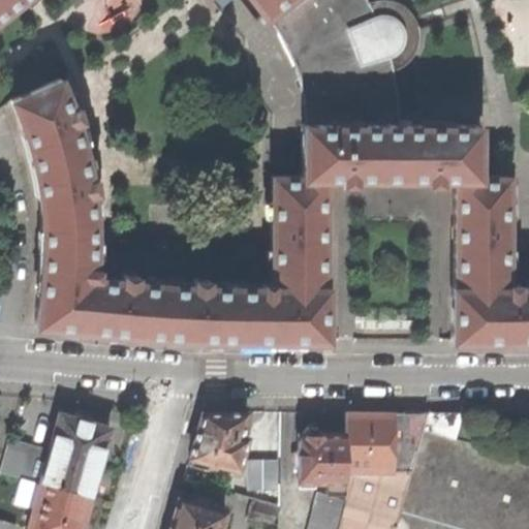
[(0,0),(0,17),(21,0),(252,0),(265,14),(267,13),(289,49),(302,85),(304,124),(398,124),(396,87),(393,75),(387,56),(392,54),(397,50),(400,44),(402,38),(401,32),(399,26),(396,22),(392,18),(386,16),(380,16),(373,17),(366,0),(0,0)]
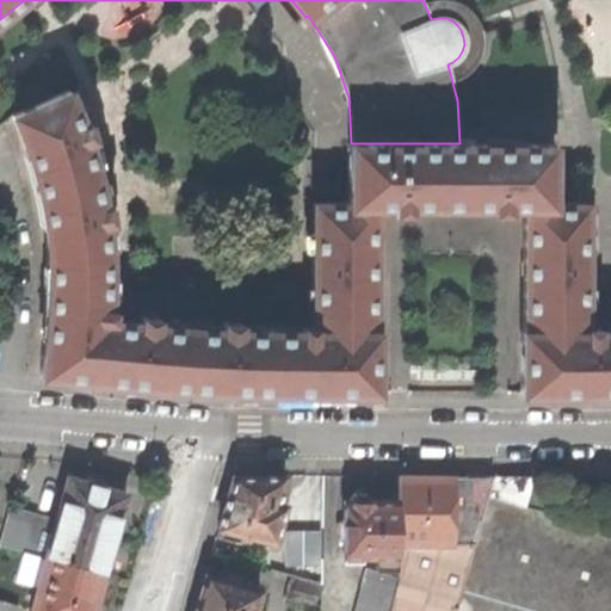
[(71,90),(13,115),(29,156),(32,164),(44,229),(45,239),(47,325),(41,375),(93,380),(155,387),(216,392),(224,392),(321,392),(377,392),(378,329),(375,329),(377,271),(377,204),(349,203),(314,203),(312,326),(301,325),(301,329),(239,326),(240,319),(222,318),(221,325),(155,321),(156,314),(137,313),(137,320),(111,319),(111,308),(106,308),(109,251),(104,222),(111,222),(109,204),(102,205),(97,171),(87,141),(93,139),(88,123),(81,125),(71,90)]
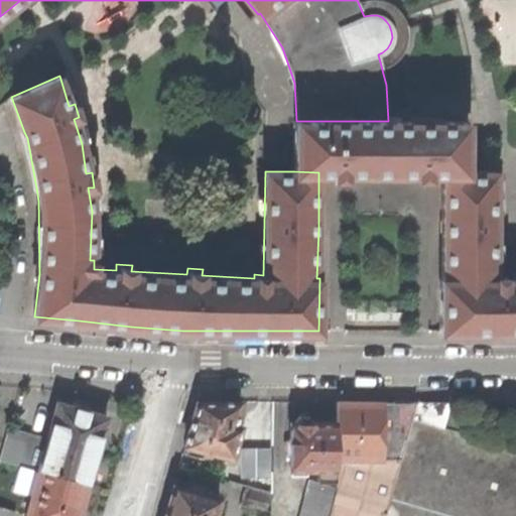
[(294,121),(294,171),(318,172),(332,171),(332,176),(339,177),(347,177),(347,172),(413,172),(413,177),(420,177),(429,177),(429,172),(442,172),(467,172),(466,121),(388,121),(296,121),(294,121)]
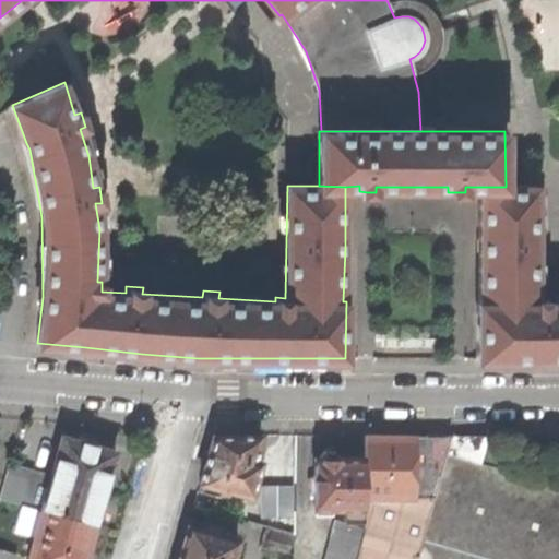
[(537,187),(506,187),(479,187),(479,257),(479,302),(476,302),(476,359),(511,359),(549,359),(558,358),(558,300),(548,301),(548,298),(538,298),(537,187)]
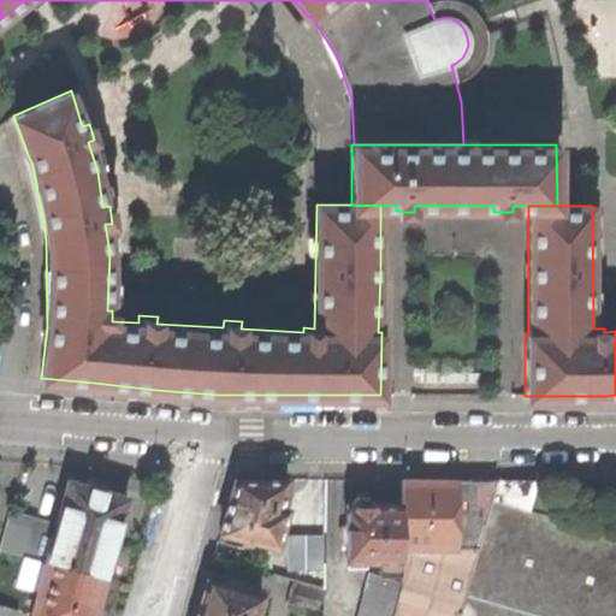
[(242,538),(276,546),(286,509),(278,507),(286,479),(235,479),(225,511),(220,531),(221,532),(219,540),(240,546),(242,538)]
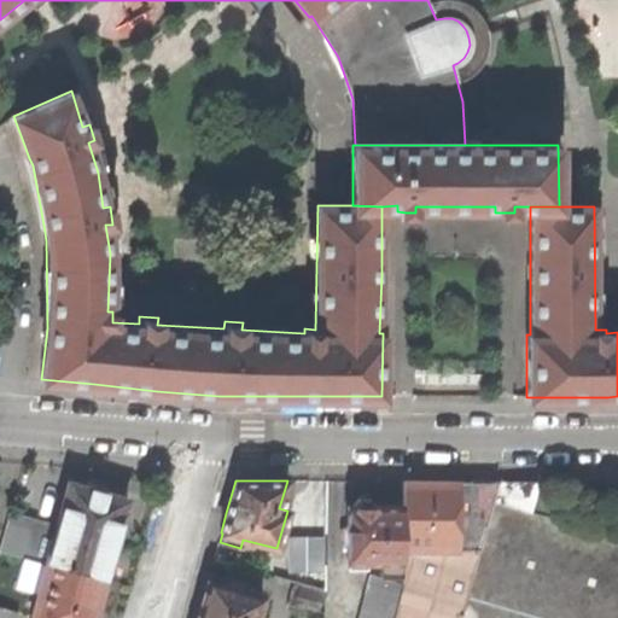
[(402,482),(402,506),(401,561),(401,582),(401,590),(392,617),(460,617),(499,482),(430,482),(402,482)]
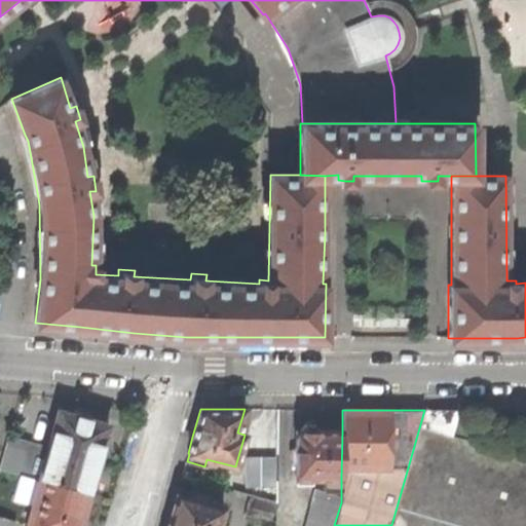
[(525,525),(525,457),(451,436),(459,410),(424,410),(391,525),(525,525)]
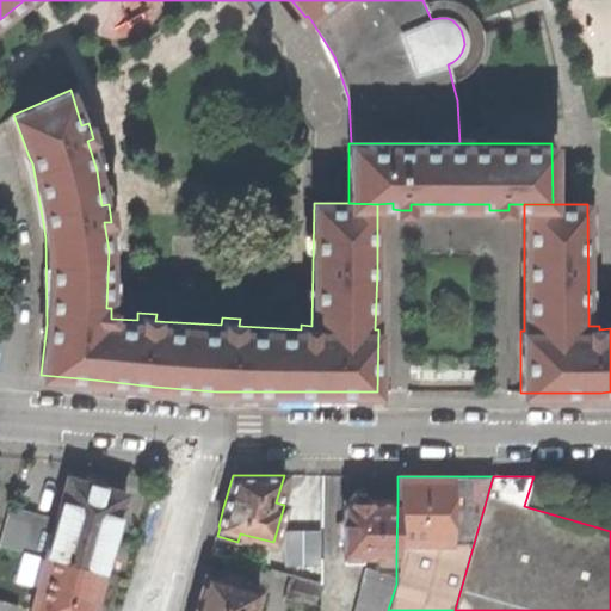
[(68,477),(47,556),(103,572),(109,550),(110,550),(111,547),(113,548),(118,530),(115,529),(125,493),(94,485),(68,477)]
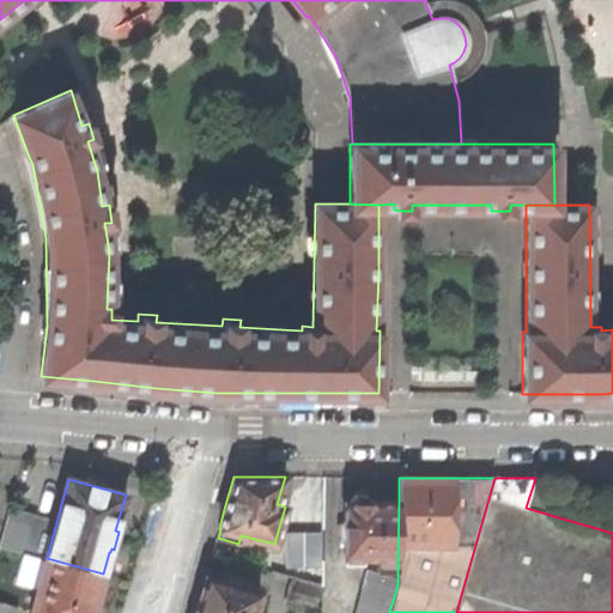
[(344,556),(398,557),(399,502),(371,502),(371,498),(368,495),(362,495),(356,495),(351,498),(351,501),(345,501),(344,521),(341,521),(341,535),(344,536),(344,556)]
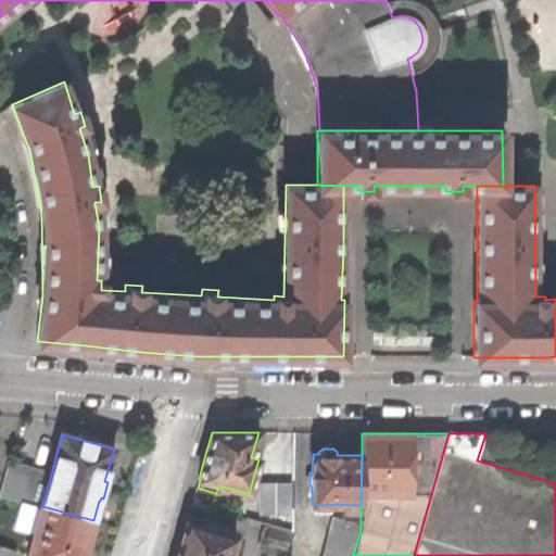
[(0,497),(30,503),(35,504),(45,470),(9,459),(0,490),(0,497)]
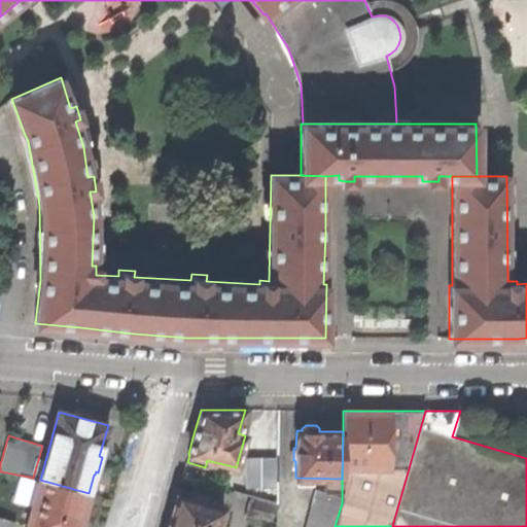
[(232,491),(277,503),(277,460),(251,453),(242,484),(235,482),(232,491)]
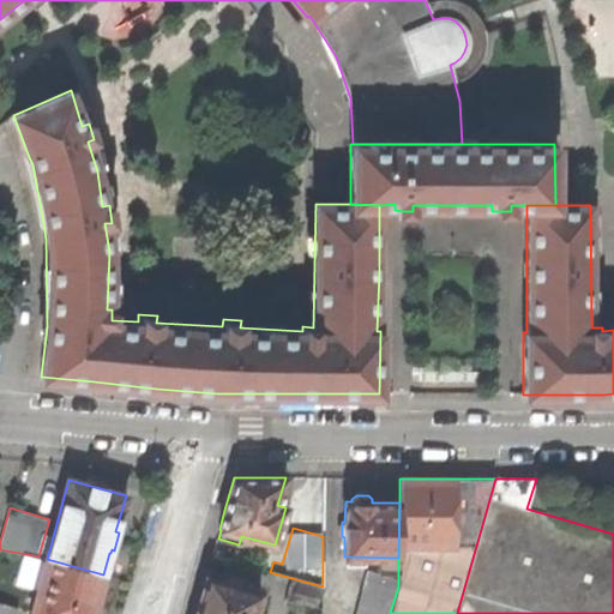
[(30,613),(96,613),(97,613),(92,612),(97,595),(103,575),(47,559),(31,613),(30,613)]
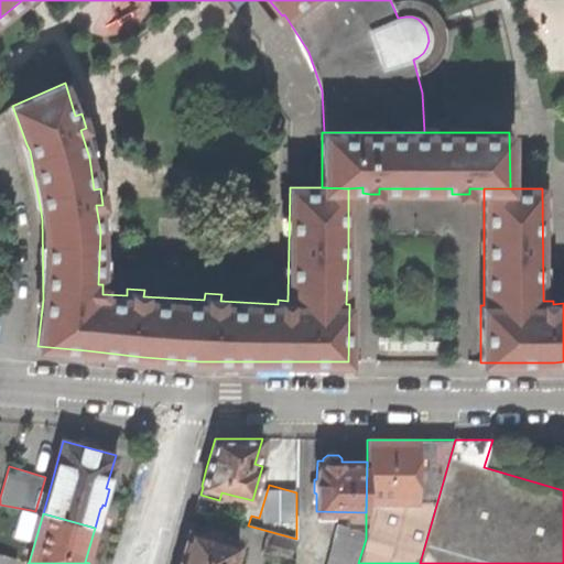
[(358,563),(366,539),(366,531),(337,523),(326,563),(358,563)]
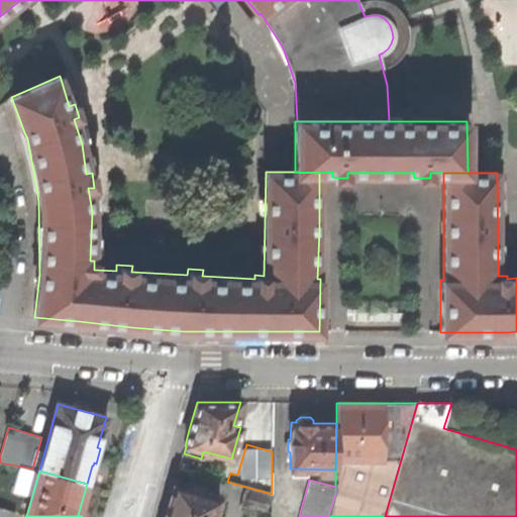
[(168,507),(165,516),(213,516),(218,499),(202,495),(204,488),(189,483),(187,491),(173,487),(168,507)]
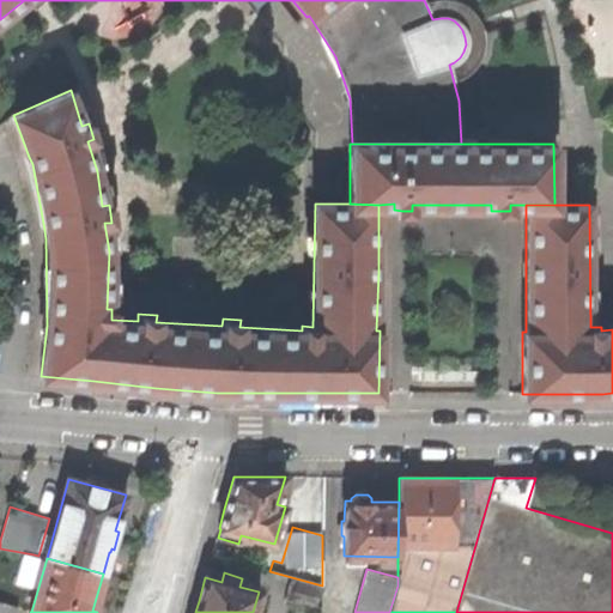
[(291,600),(315,607),(321,587),(296,581),(296,582),(289,581),(286,596),(292,598),(291,600)]
